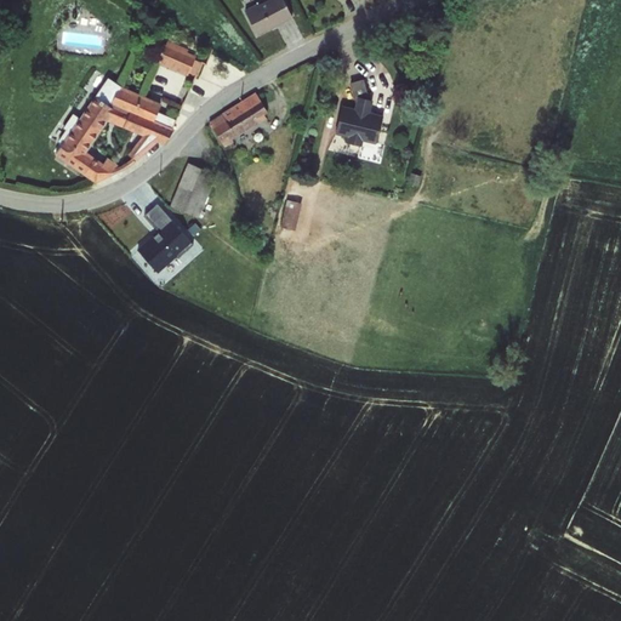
[(286,0),(261,0),(244,9),(256,38),(295,18),(286,0)]
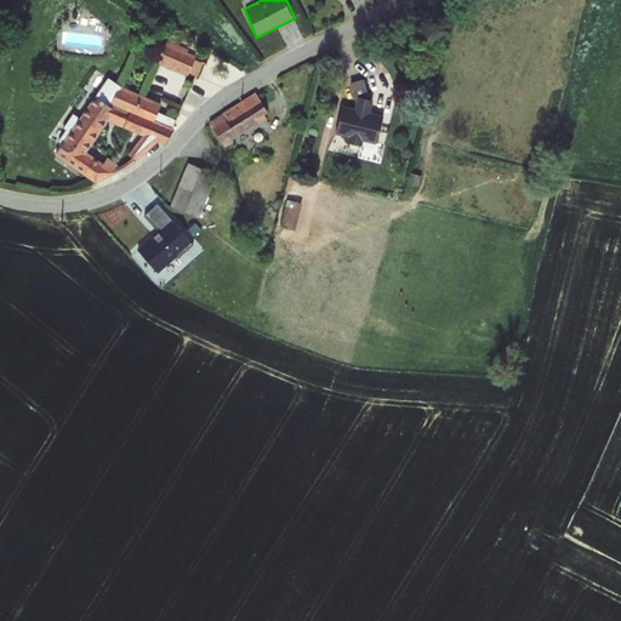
[(159,60),(189,73),(199,52),(169,39),(159,60)]
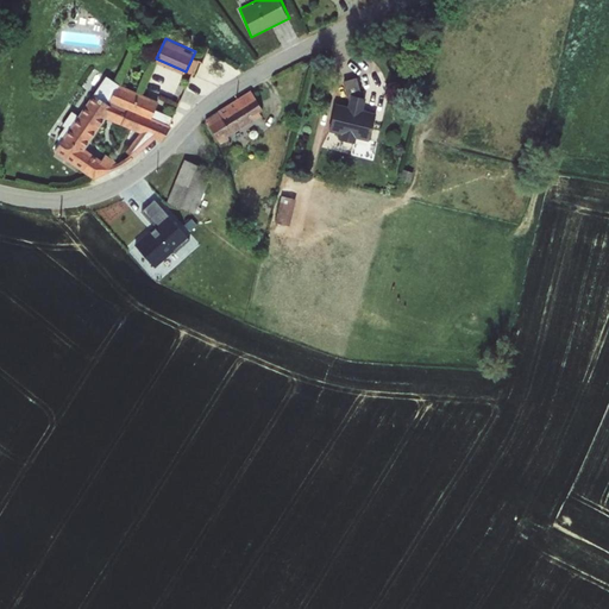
[(88,150),(102,115),(142,131),(132,154),(142,157),(151,133),(164,139),(174,115),(156,107),(159,98),(94,70),(87,87),(86,87),(56,156),(104,176),(112,156),(105,154),(104,156),(88,150)]
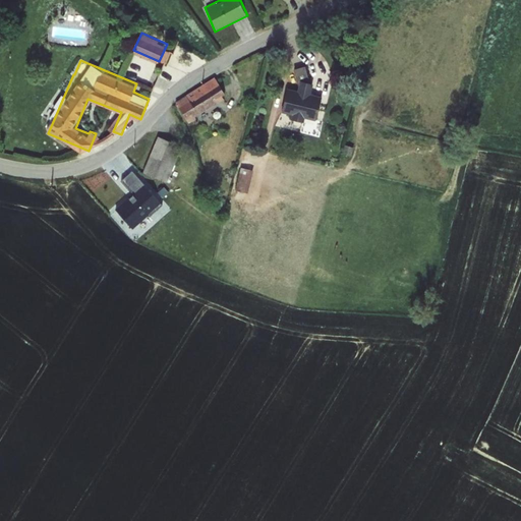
[(297,89),(286,89),(280,114),(296,117),(294,121),(304,126),(307,118),(316,119),(322,96),(313,94),(314,84),(306,65),(293,69),(297,89)]
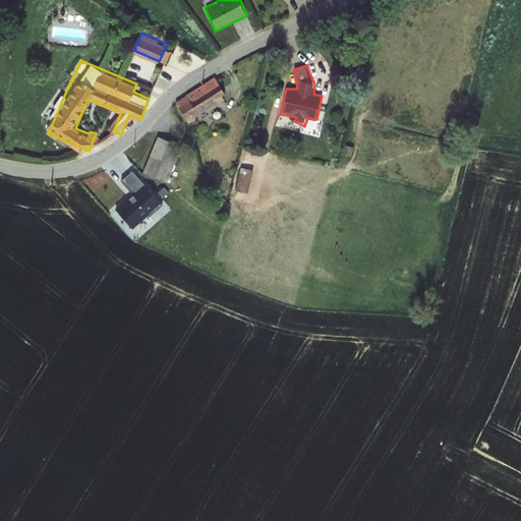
[(212,80),(176,108),(186,124),(228,101),(212,80)]
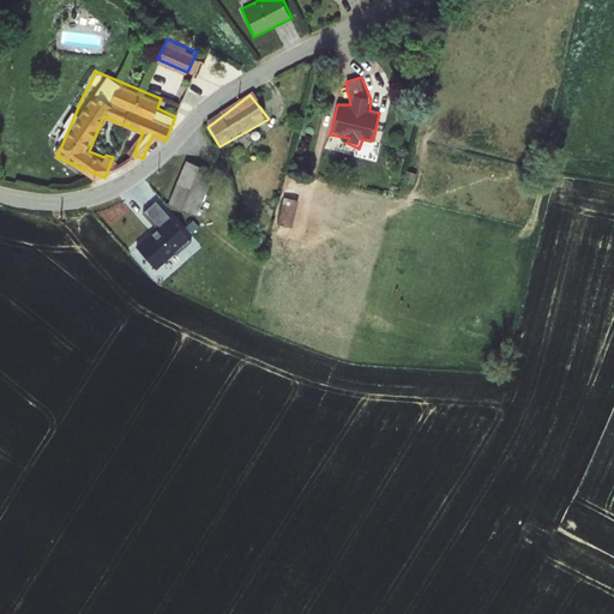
[(184,152),(167,203),(197,217),(215,166),(184,152)]
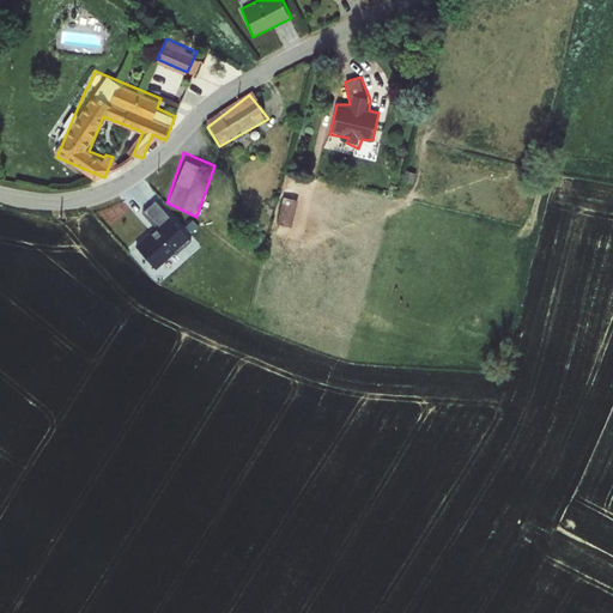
[(279,220),(292,223),(298,198),(285,195),(279,220)]
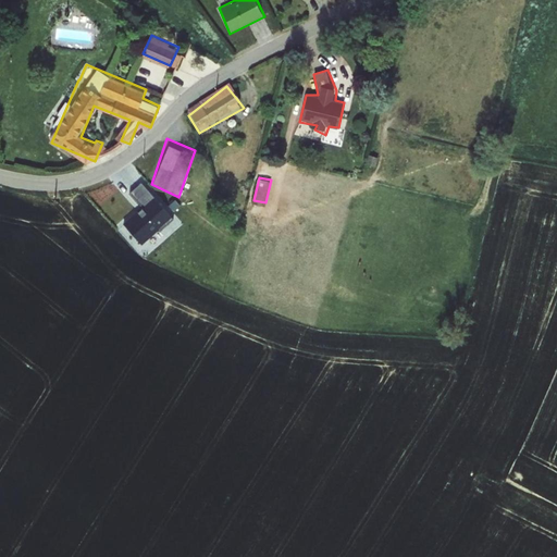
[(143,203),(122,221),(143,244),(173,215),(141,181),(131,190),(143,203)]
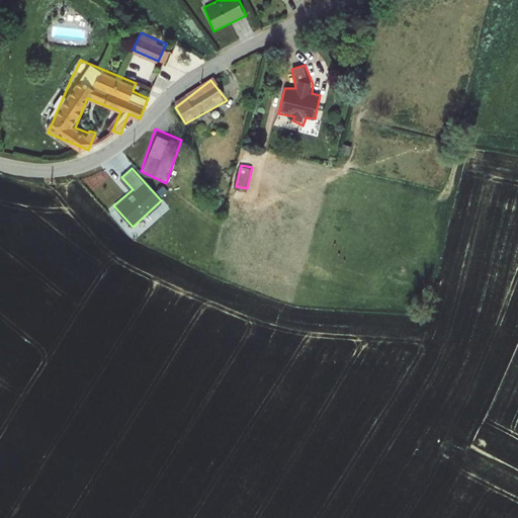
All buildings are outlined.
